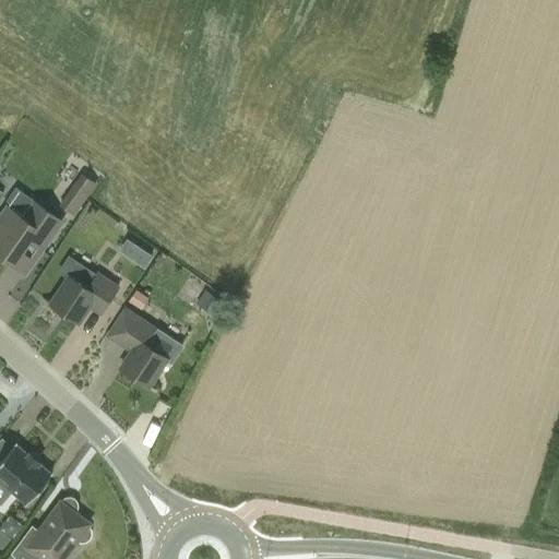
[(82,174),(59,205),(74,216),(97,183),(82,174)]
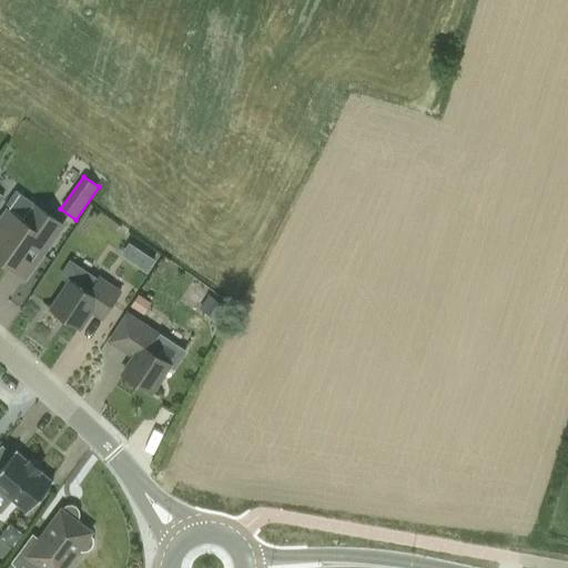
[(63,225),(36,205),(16,191),(6,205),(9,208),(8,211),(7,210),(0,220),(0,261),(26,279),(63,225)]
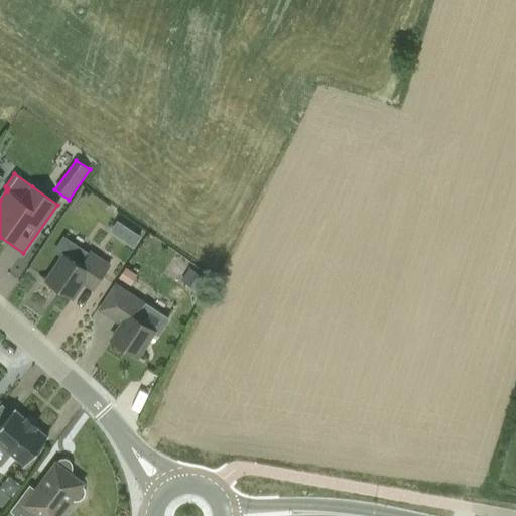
[(118,221),(111,229),(132,246),(138,237),(118,221)]
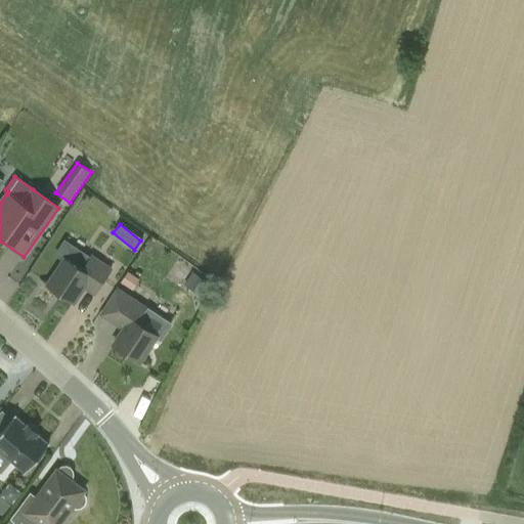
[(111,270),(91,257),(63,238),(53,255),(62,261),(46,286),(73,303),(84,287),(94,294),(111,270)]
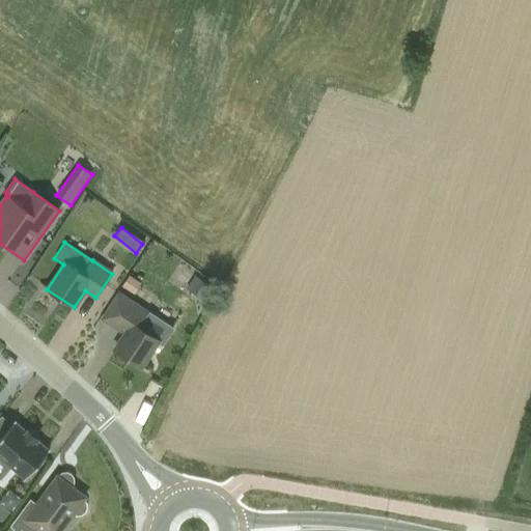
[(129,276),(122,286),(134,294),(140,283),(129,276)]
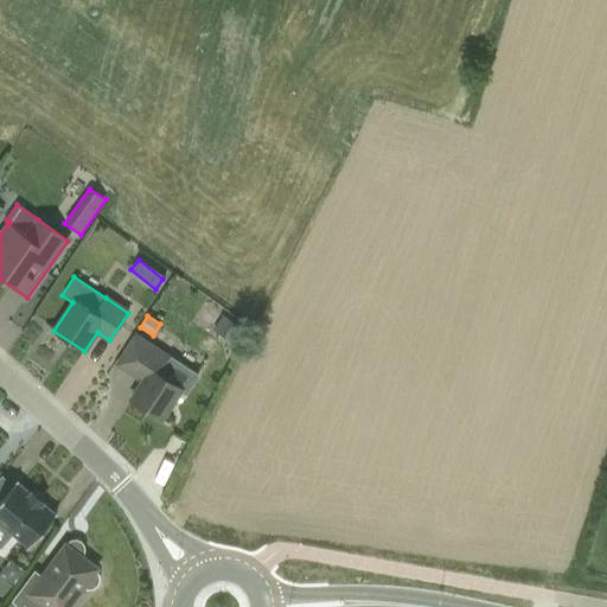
[(223,318),(213,332),(231,344),(241,330),(223,318)]
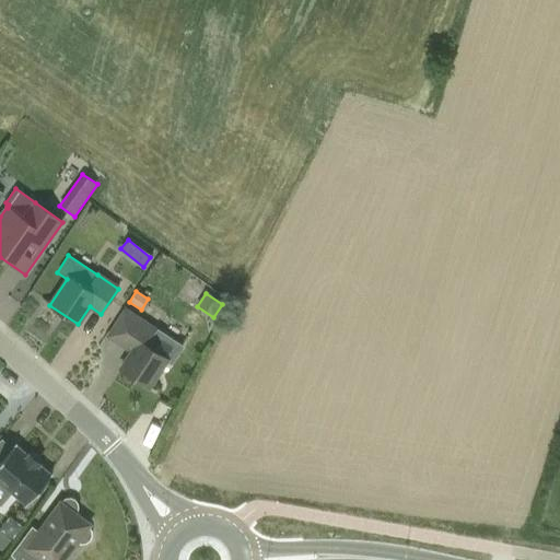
[(149,347),(158,333),(136,317),(118,343),(131,351),(119,370),(149,388),(167,359),(149,347)]
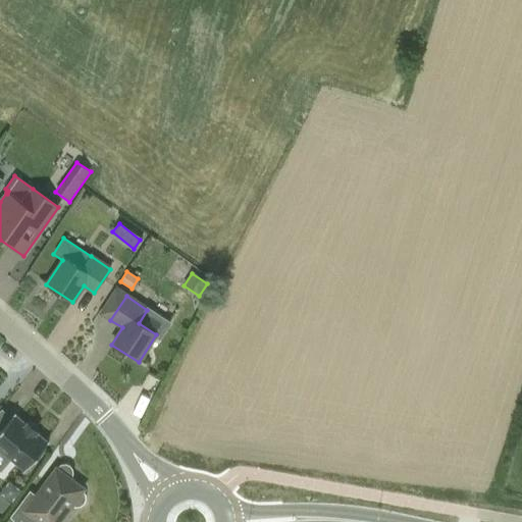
[(0,430),(0,451),(24,471),(48,444),(13,415),(0,431),(0,430)]
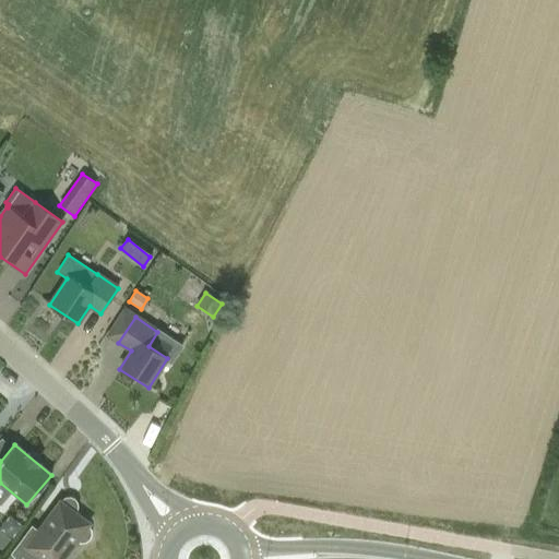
[(60,502),(39,531),(32,525),(11,554),(15,558),(62,558),(76,542),(79,543),(80,544),(85,543),(90,539),(92,535),(91,530),(87,527),(88,524),(74,514),(76,512),(78,507),(78,502),(74,498),(70,497),(64,498),(61,500),(60,502)]
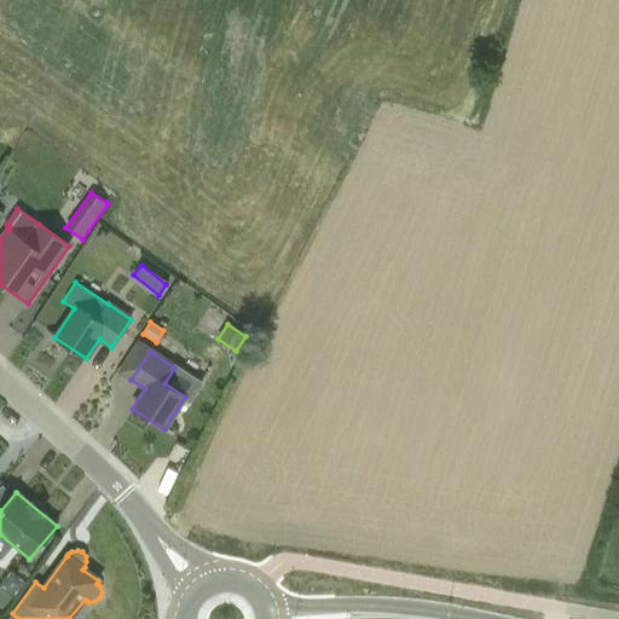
[(0,588),(0,603),(1,606),(10,595),(0,588)]
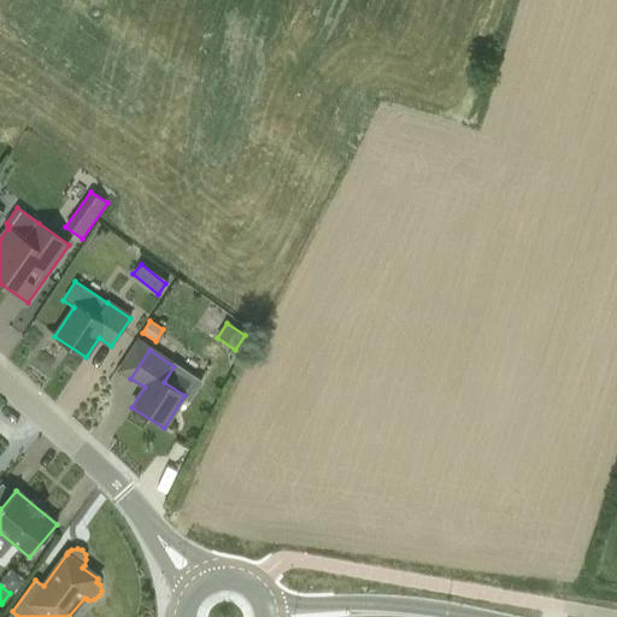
All buildings are outlined.
